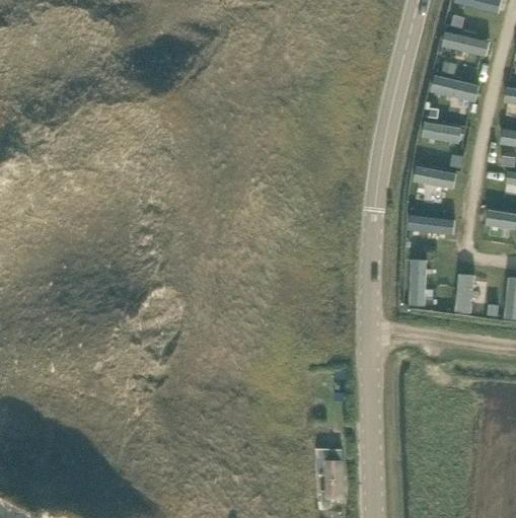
[(451,0),(496,12),(499,0),(451,0)]
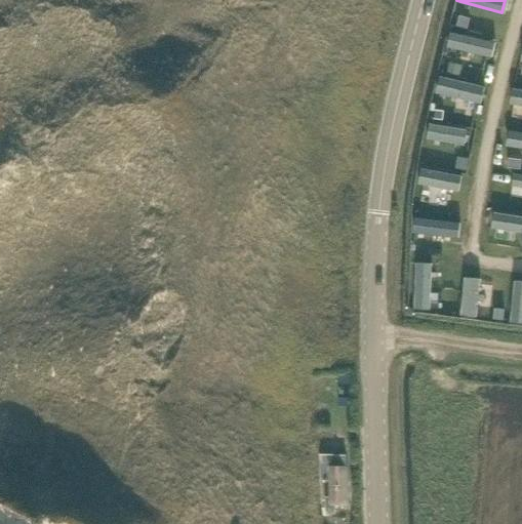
[(444,44),(489,56),(493,42),(448,30),(444,44)]
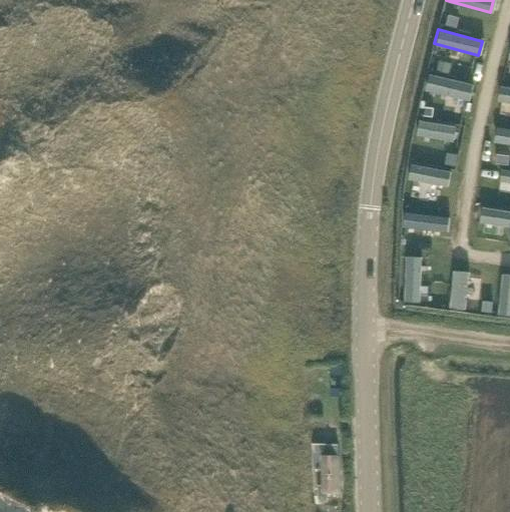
[(423,92),(468,102),(472,86),(427,75),(423,92)]
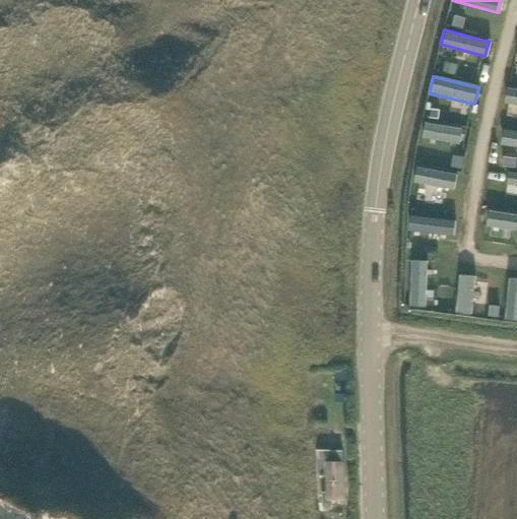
[(497,143),(516,145),(516,128),(499,126),(497,143)]
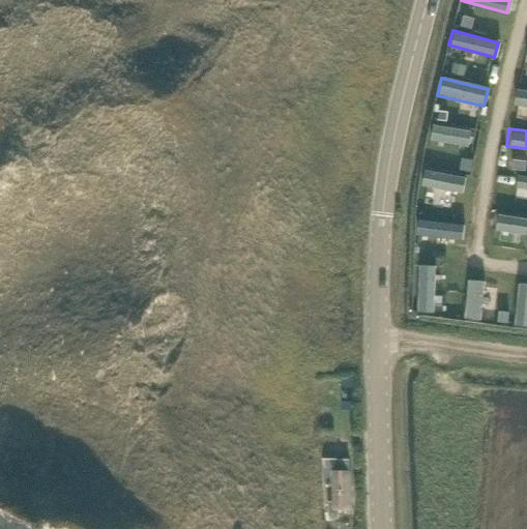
[(418,187),(465,194),(468,176),(421,170),(418,187)]
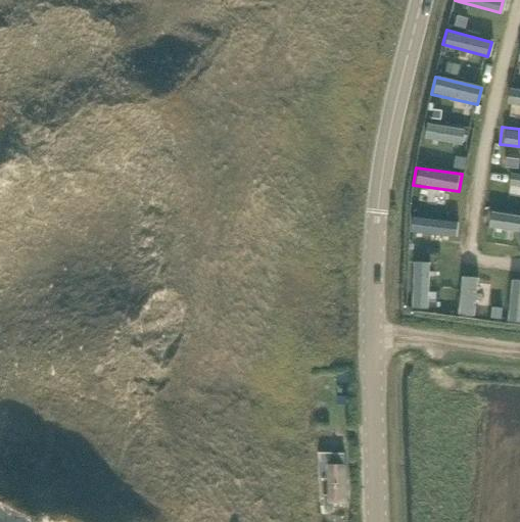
[(486,229),(519,233),(519,216),(488,211),(486,229)]
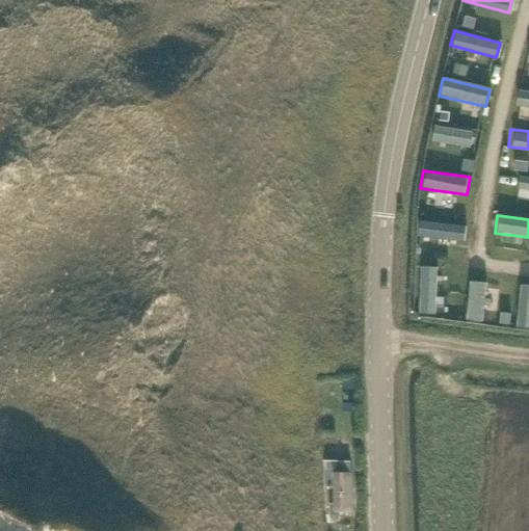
[(418,236),(465,243),(467,226),(421,219),(418,236)]
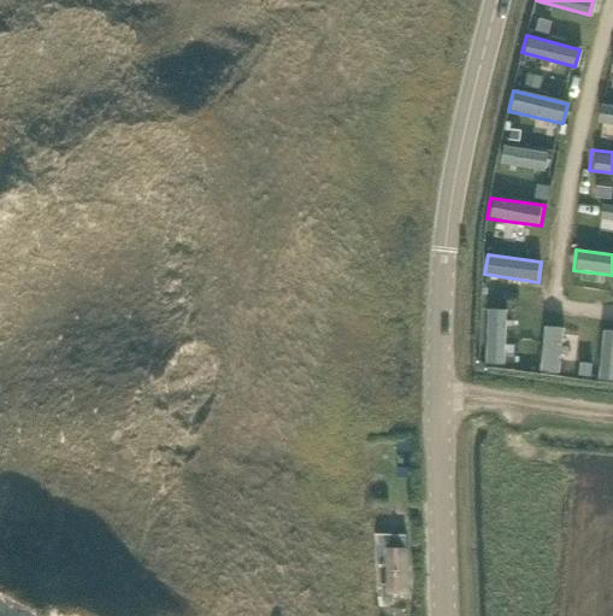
[(488,309),(485,364),(504,364),(506,309),(488,309)]
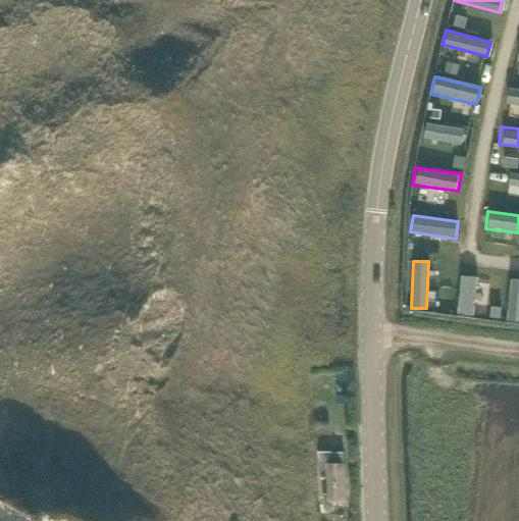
[(460,275),(457,314),(473,315),(476,276),(460,275)]
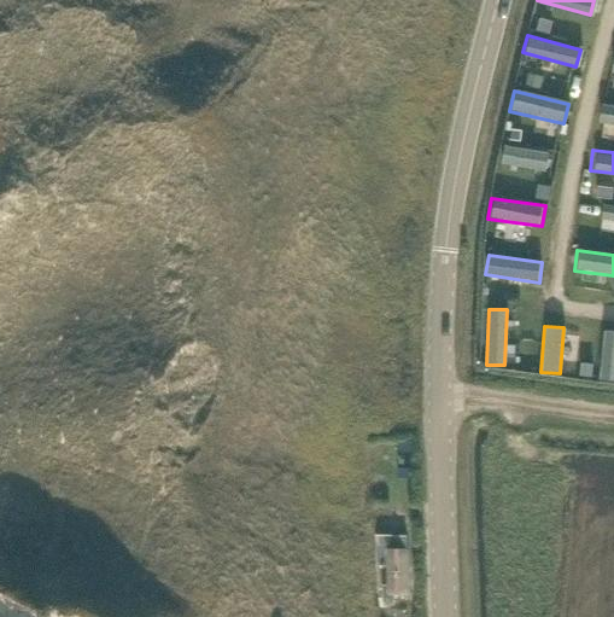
[(403,534),(372,534),(373,564),(385,563),(386,583),(378,583),(379,604),(390,603),(390,592),(404,592),(403,548),(403,539),(403,534)]
